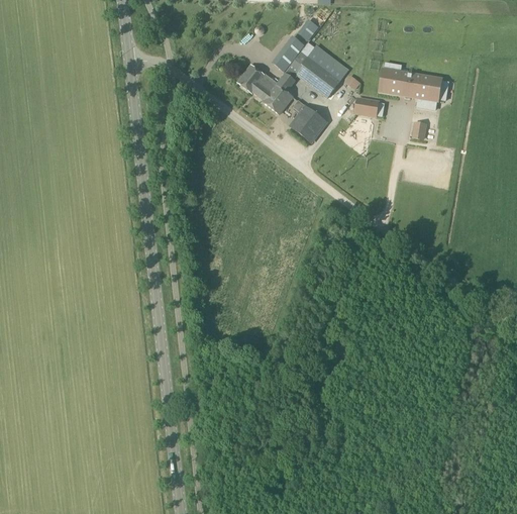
[(266,19),(255,31),(266,40),(276,28),(266,19)]
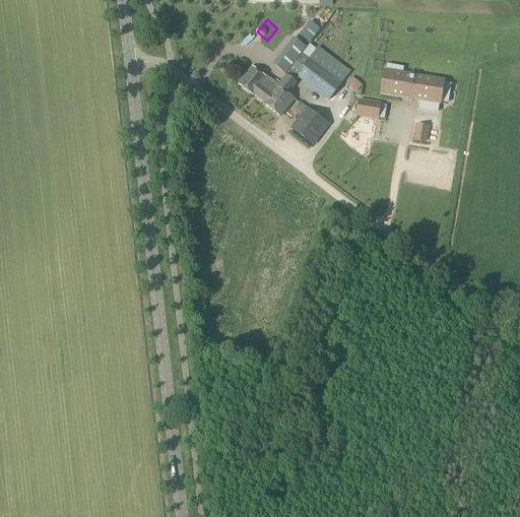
[(301,33),(309,40),(313,35),(305,28),(301,33)]
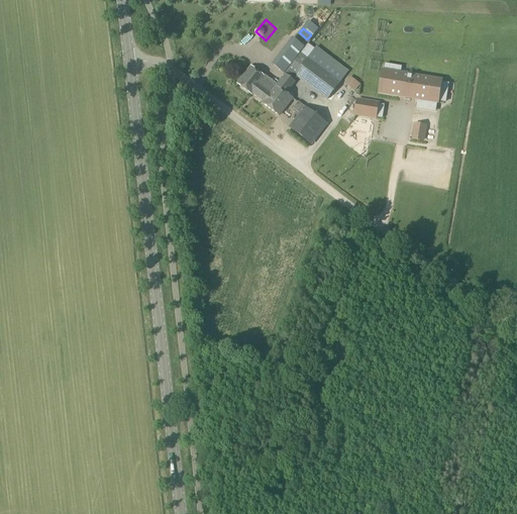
[(305,45),(293,36),(289,41),(278,56),(290,66),(301,50),(305,45)]
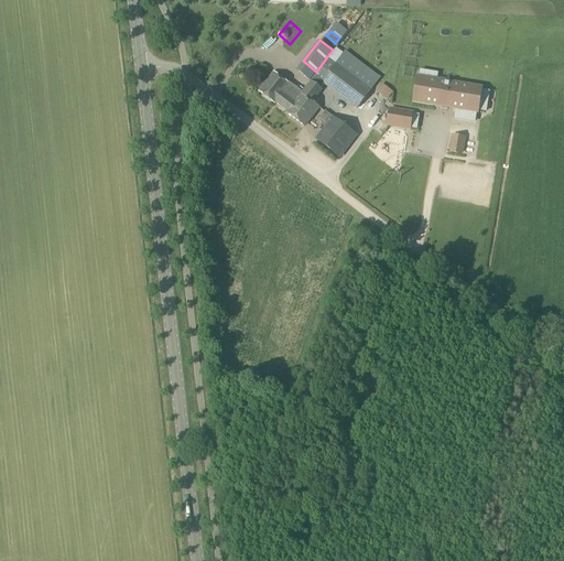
[(328,55),(315,73),(357,106),(365,96),(370,88),(328,55)]
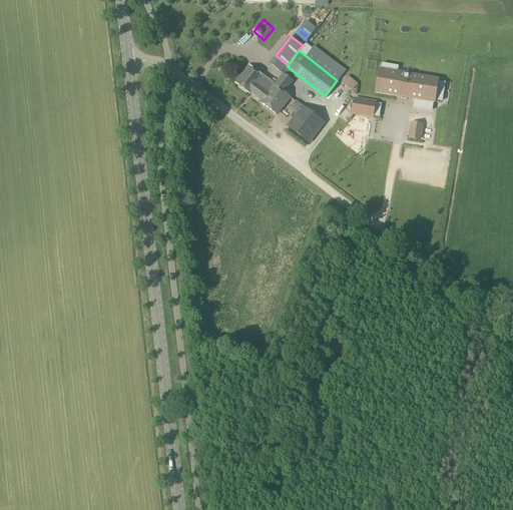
[(250,90),(262,99),(276,82),(275,81),(263,72),(263,73),(248,63),(235,81),(249,92),(250,90)]
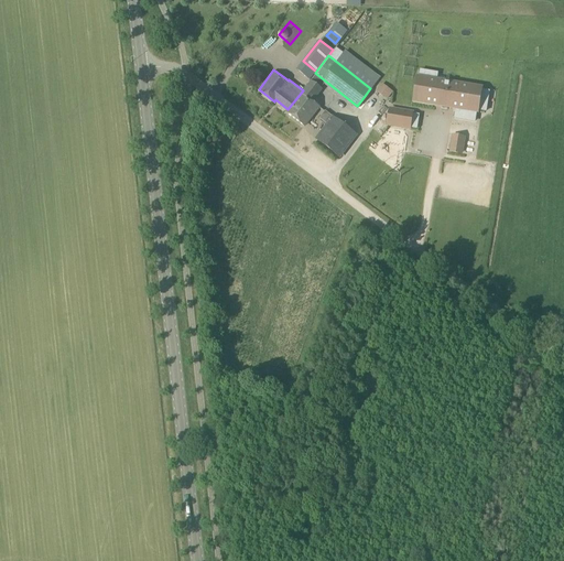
[(455,116),(475,119),(476,108),(477,108),(481,87),(418,76),(414,98),(456,105),(455,116)]
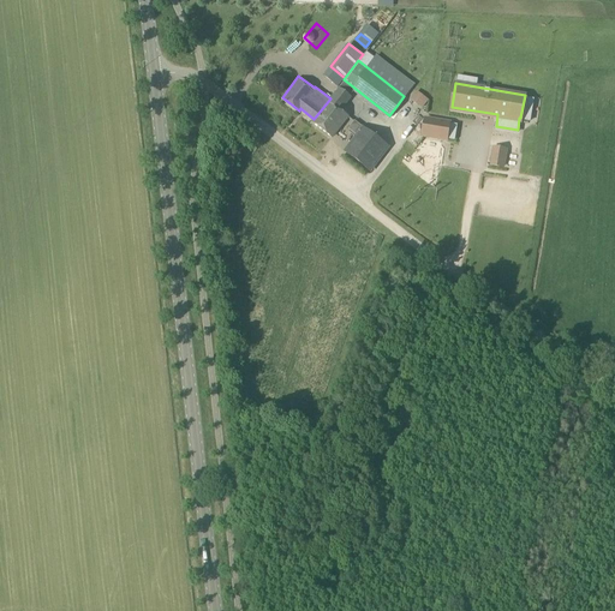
[(314,119),(312,120),(332,135),(348,114),(340,107),(350,94),(339,85),(329,97),(330,99),(314,119)]
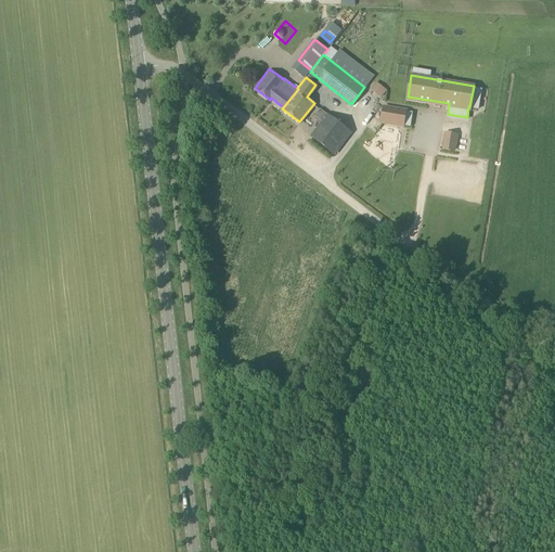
[(386,87),(377,80),(371,87),(381,94),(386,87)]
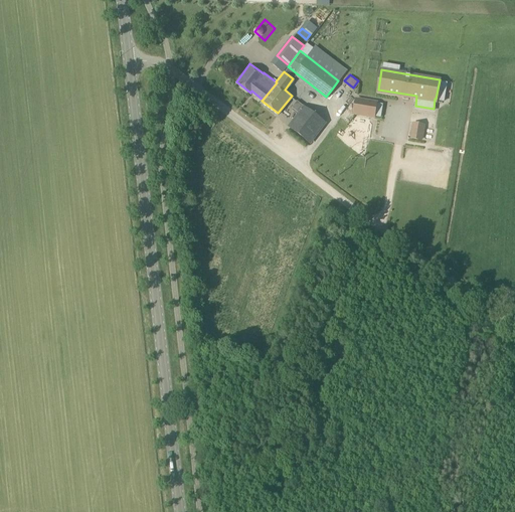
[(373,115),(375,106),(376,101),(355,97),(353,112),(373,115)]
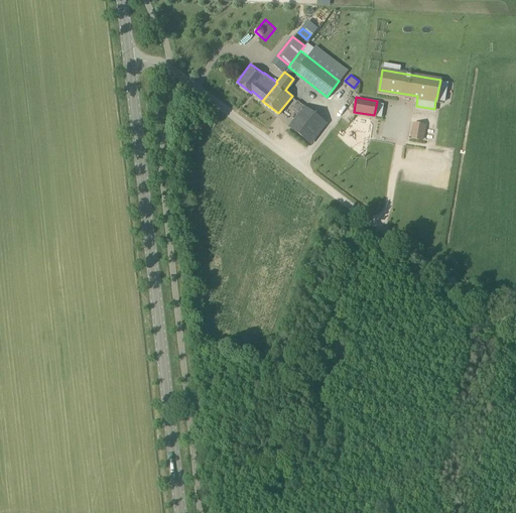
[(290,124),(310,140),(326,121),(296,99),(291,106),(299,112),(290,124)]
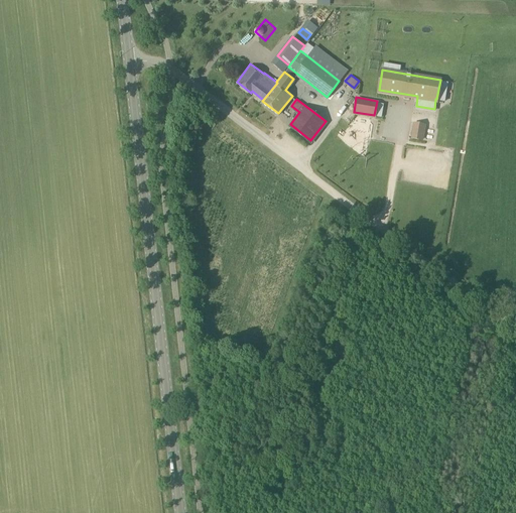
[(414,119),(411,135),(423,137),(426,121),(414,119)]
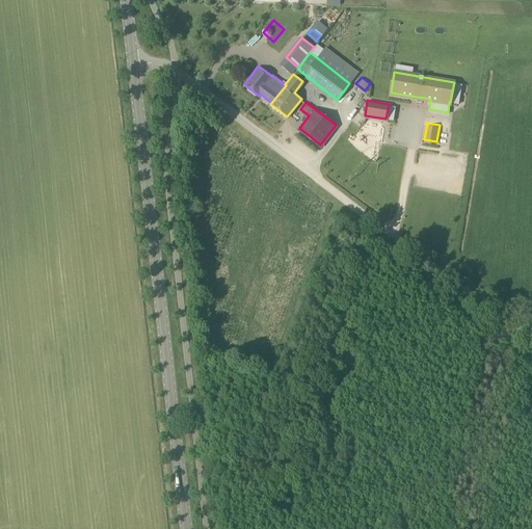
[(348,139),(339,147),(344,153),(353,146),(348,139)]
